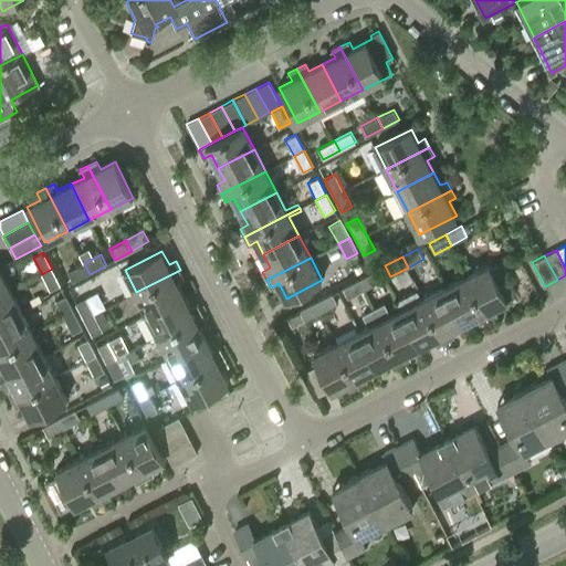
[(467,276),(489,320),(499,314),(494,306),(507,300),(506,296),(516,292),(500,262),(491,268),(490,264),(467,276)]
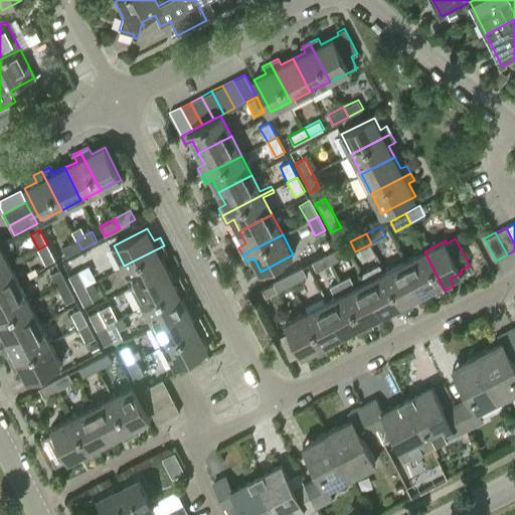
[(81,249),(76,239),(61,246),(66,256),(81,249)]
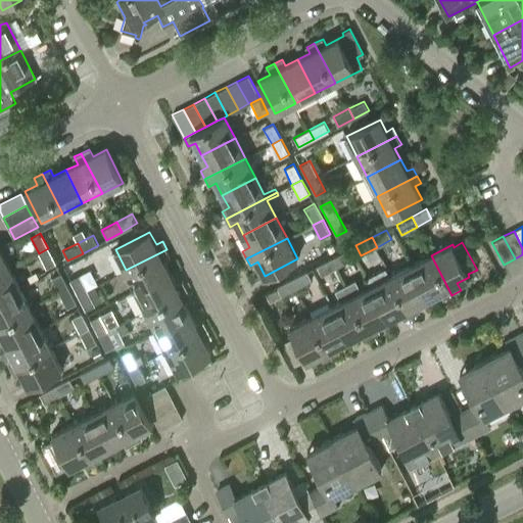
[(48,248),(39,253),(46,269),(56,264),(48,248)]
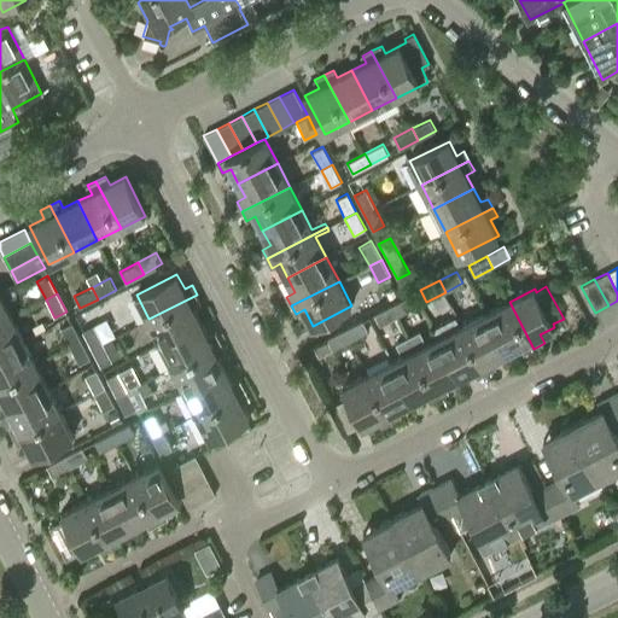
[(202,304),(197,295),(149,319),(161,343),(200,321),(194,308),(202,304)]
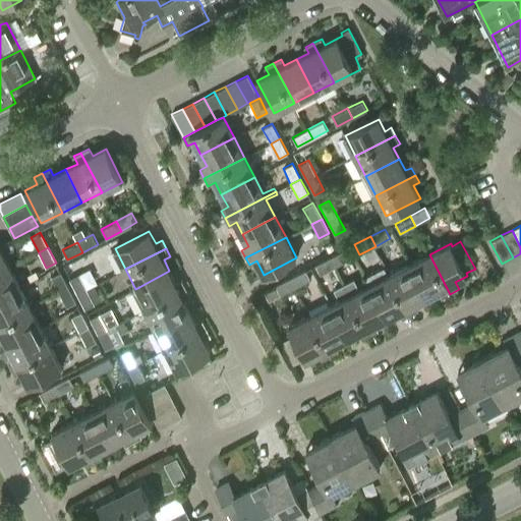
[(0,272),(9,268),(0,249),(0,272)]
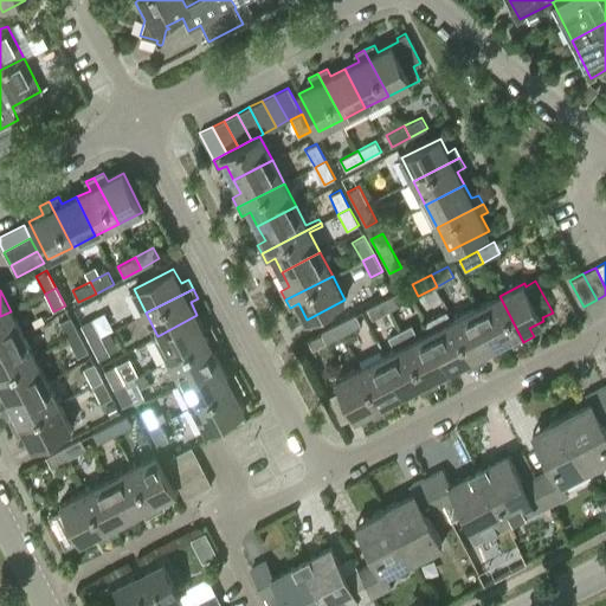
[(403,290),(384,300),(389,310),(407,301),(403,290)]
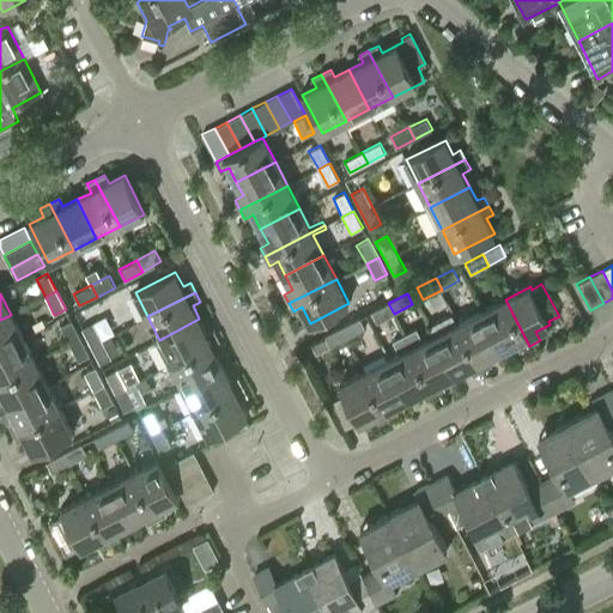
[(529,346),(505,299),(483,311),(502,350),(516,343),(520,351),(529,346)]
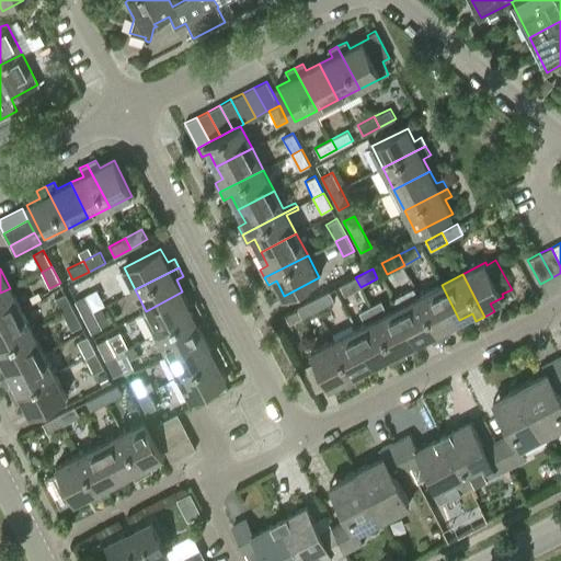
[(361,287),(355,277),(340,285),(345,295),(361,287)]
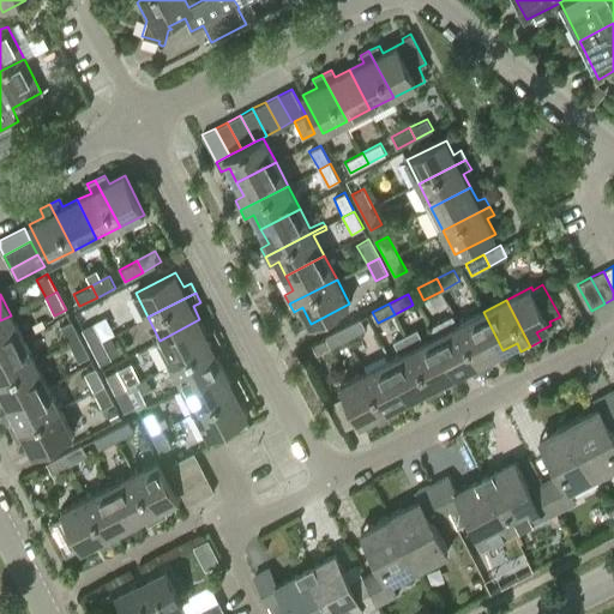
[(483,312),(459,324),(483,369),(493,365),(488,357),(503,350),(483,312)]
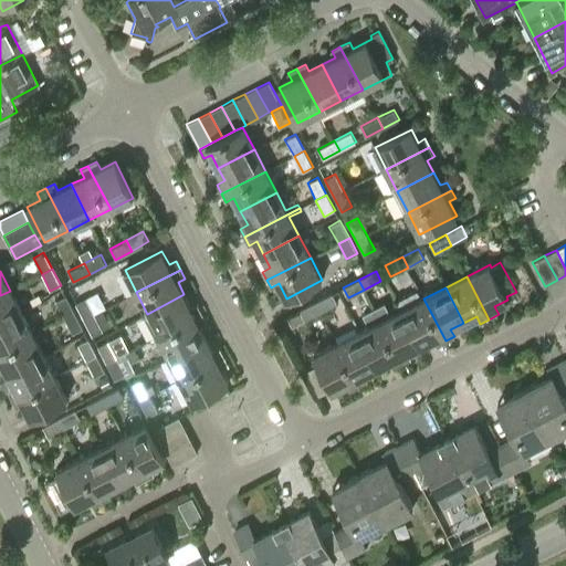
[(10,291),(0,295),(0,323),(21,312),(10,291)]
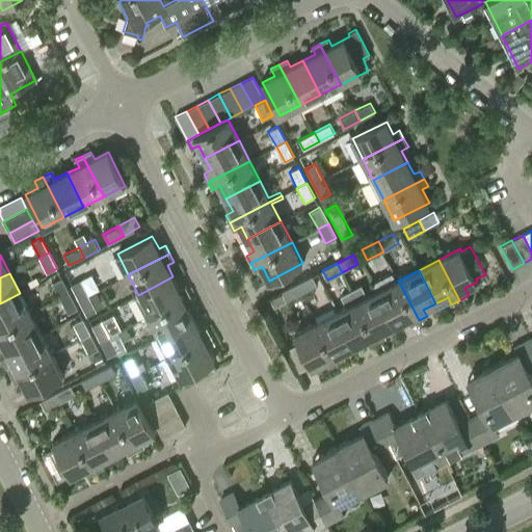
[(179,290),(173,276),(138,295),(149,315),(190,294),(186,286),(179,290)]
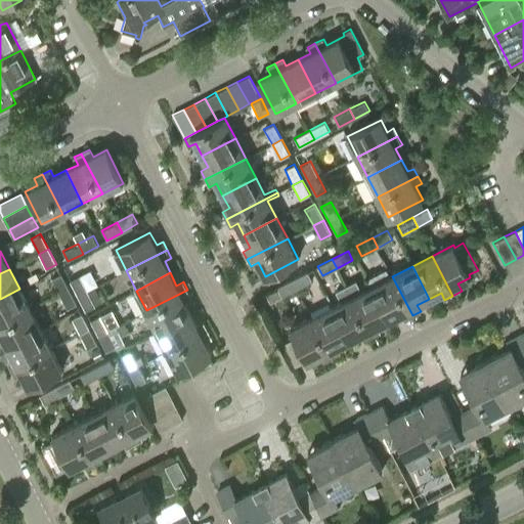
[(292,279),(297,289),(312,281),(307,272),(292,279)]
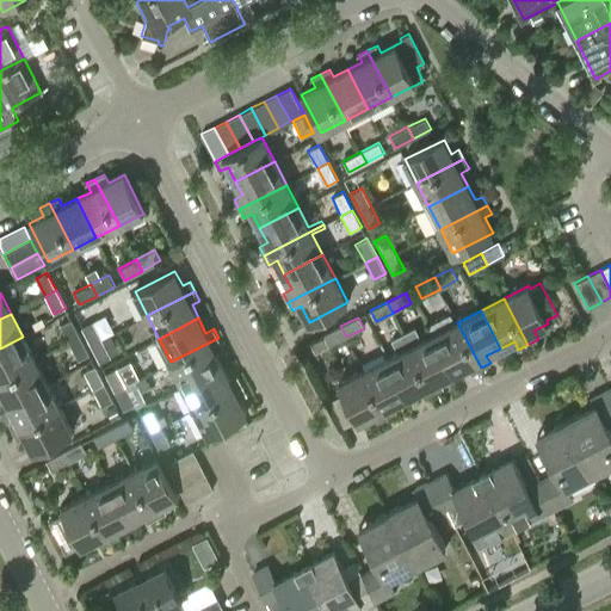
[(68,343),(80,337),(72,319),(60,325),(68,343)]
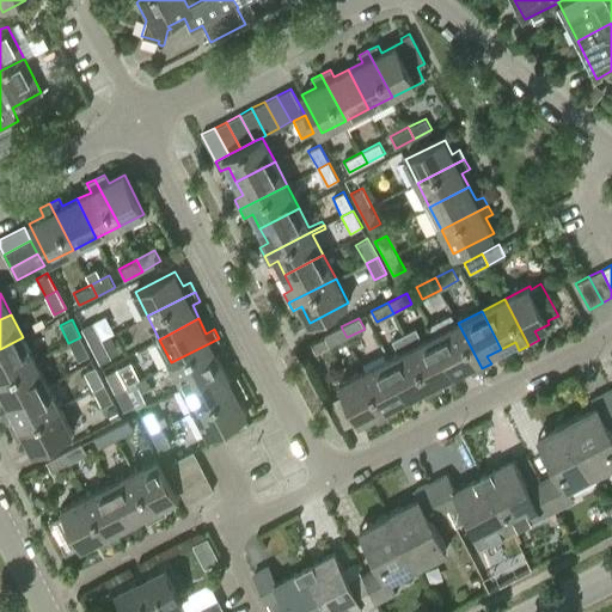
[(91,346),(102,341),(92,322),(81,328),(91,346)]
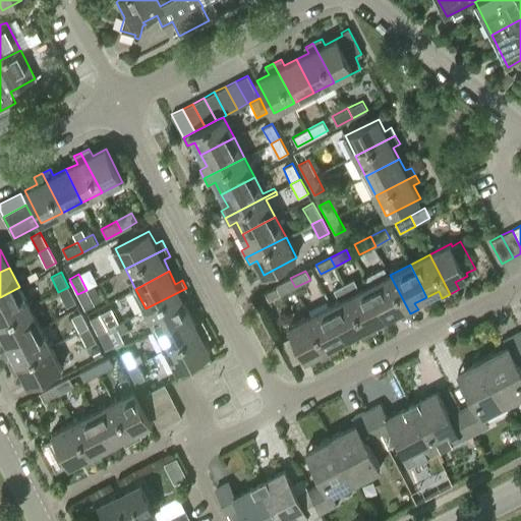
[(410,313),(390,275),(369,285),(387,317),(398,312),(401,319),(410,313)]
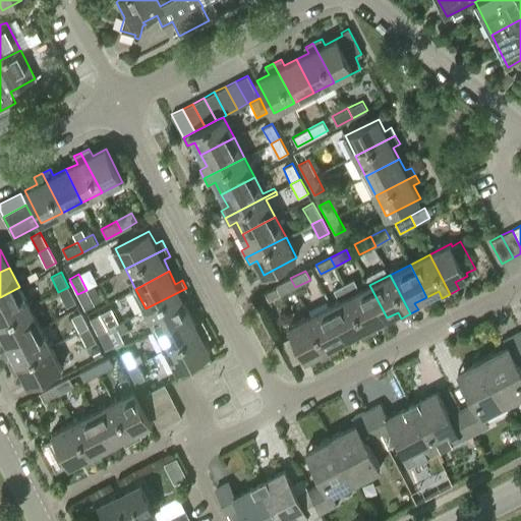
[(295,287),(290,278),(265,291),(270,300),(295,287)]
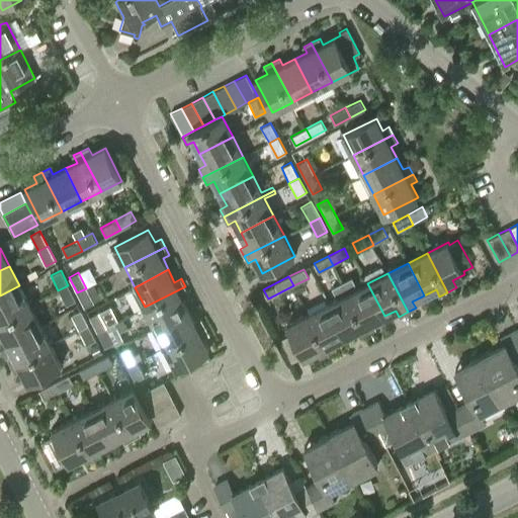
[(352,276),(342,282),(368,333),(375,329),(372,323),(384,316),(367,283),(358,288),(352,276)]
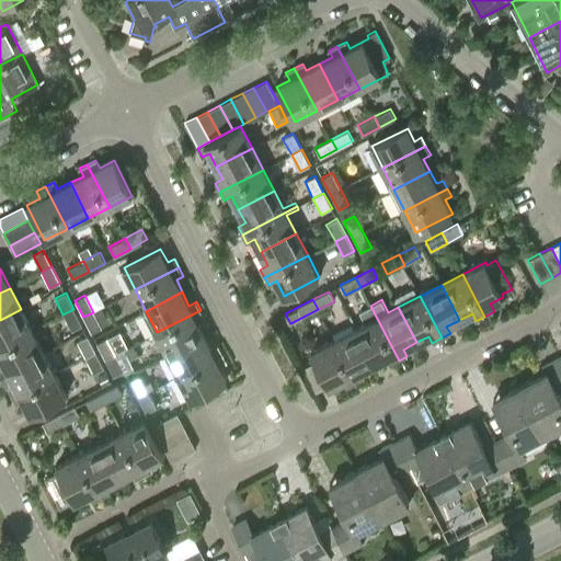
[(366,323),(355,329),(374,364),(386,357),(391,364),(399,361),(370,306),(359,311),(366,323)]
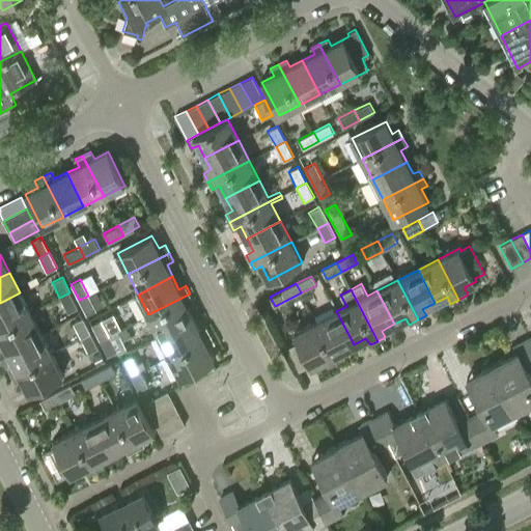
[(20,292),(0,303),(0,328),(30,313),(20,292)]
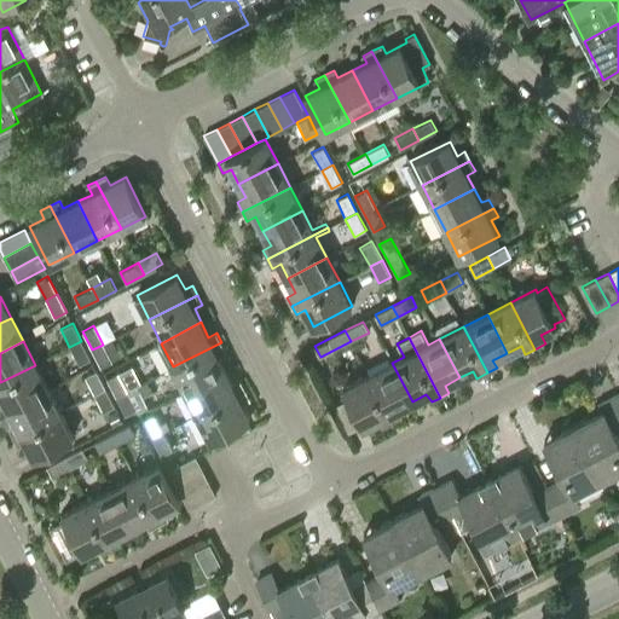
[(91,359),(81,341),(69,347),(79,365),(91,359)]
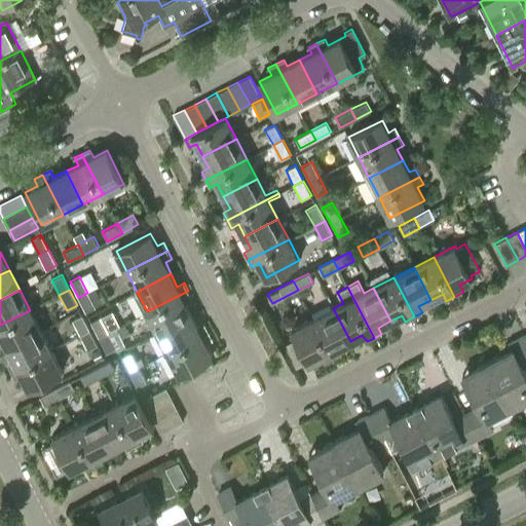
[(192,299),(188,291),(147,311),(158,332),(191,314),(186,303),(192,299)]
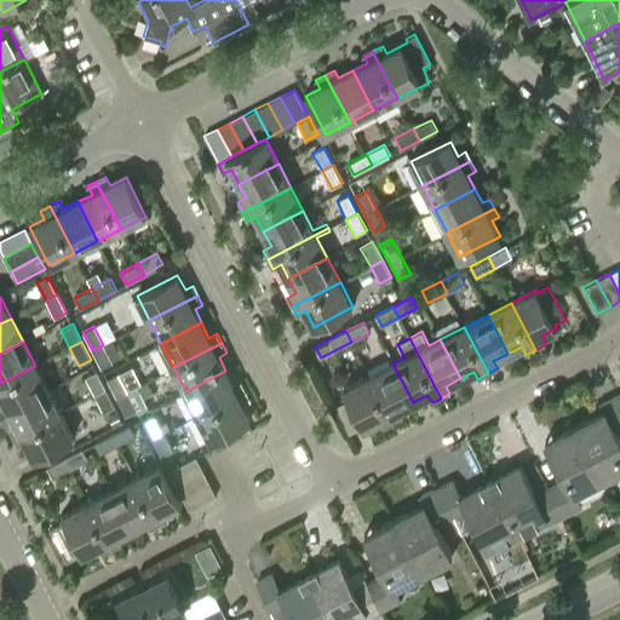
[(112,362),(103,345),(92,350),(102,367),(112,362)]
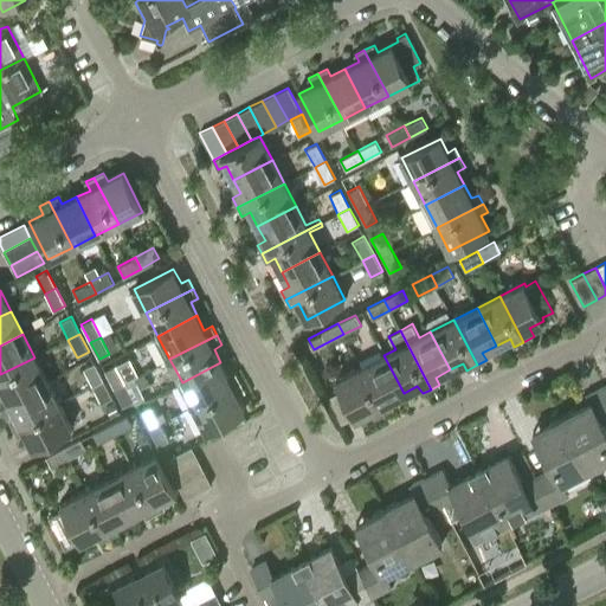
[(404,393),(384,355),(360,368),(384,413),(393,408),(389,401),(404,393)]
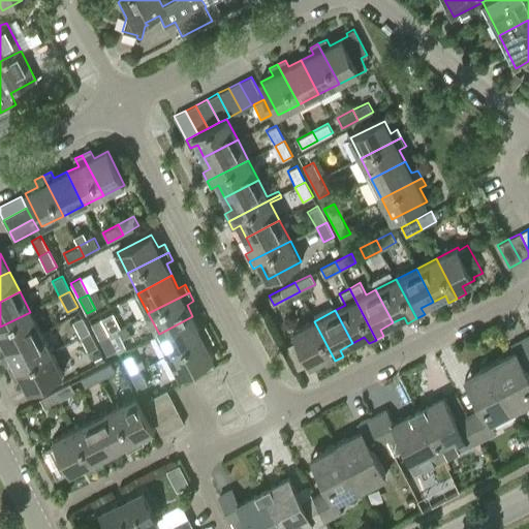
[(30,312),(0,327),(0,337),(1,337),(7,349),(40,332),(30,312)]
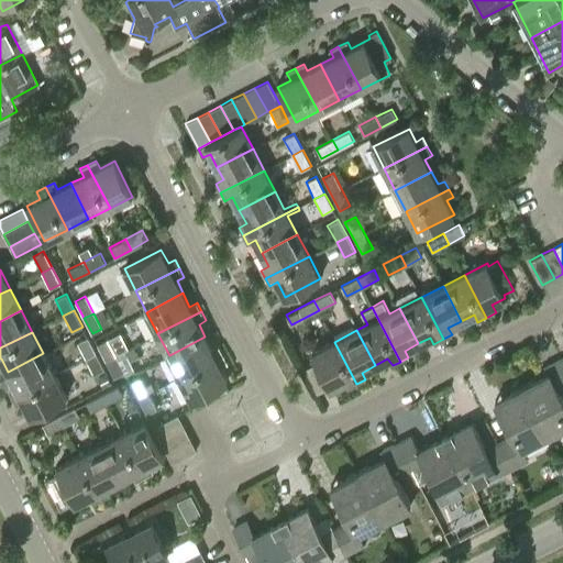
[(356,384),(334,342),(333,342),(329,333),(310,343),(315,352),(312,353),(330,388),(343,382),(348,388),(356,384)]
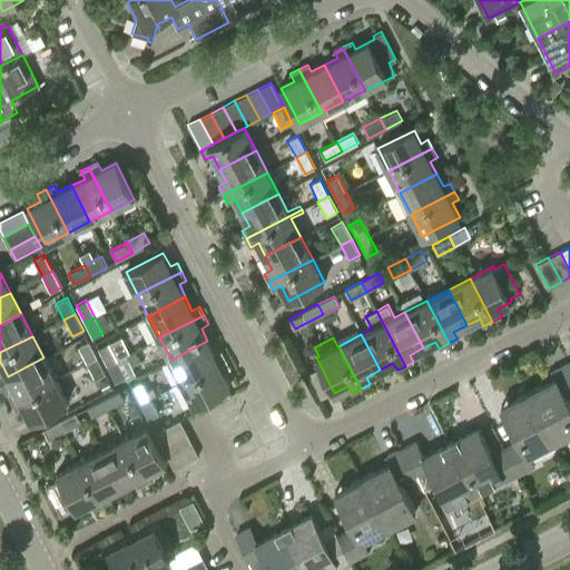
[(87,363),(97,357),(88,341),(78,346),(87,363)]
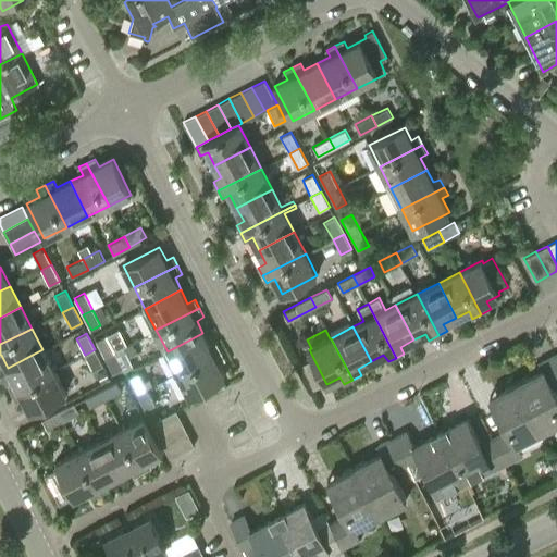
[(202,333),(168,351),(178,372),(221,350),(215,342),(209,345),(202,333)]
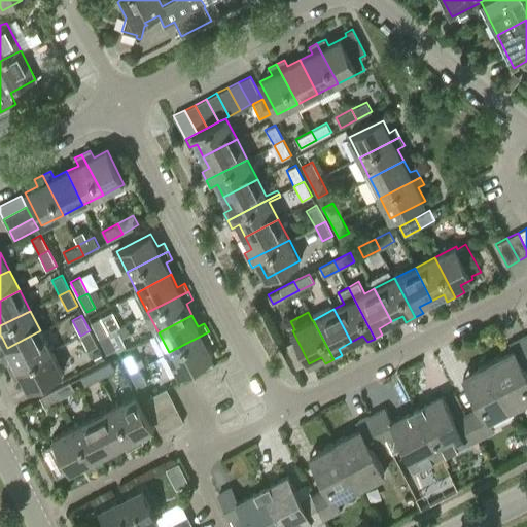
[(99,338),(108,332),(100,317),(91,322),(99,338)]
